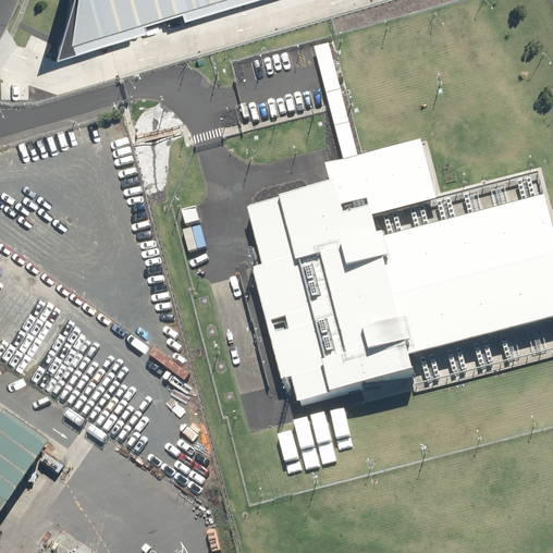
[(65,0),(62,24),(68,38),(186,0),(65,0)]
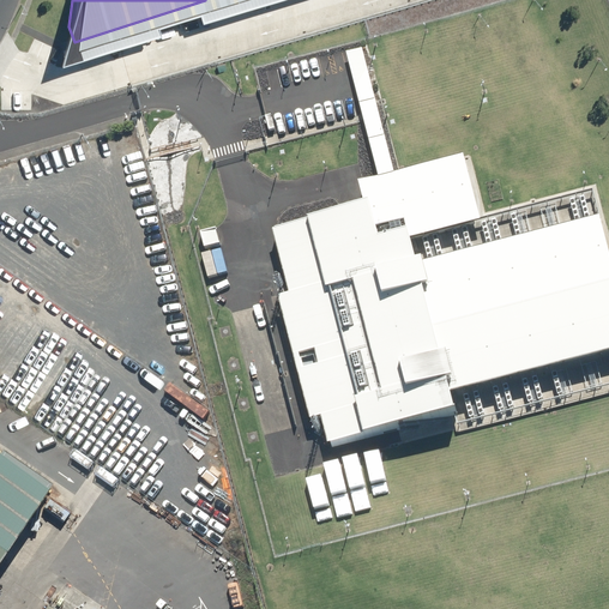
[(384,239),(415,230),(417,239),(482,222),(464,154),(393,170),(361,48),(345,52),(378,175),(357,180),(365,205),(374,203),(384,239)]
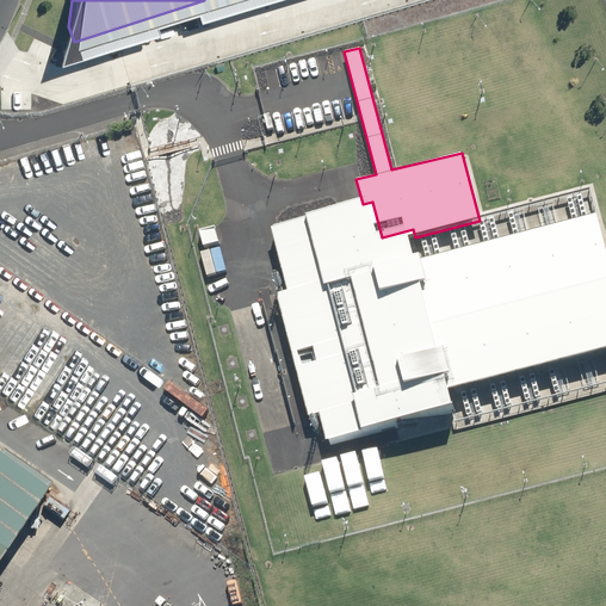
[(323,410),(331,438),(455,406),(450,388),(605,345),(605,245),(598,215),(421,261),(415,237),(413,229),(382,237),(372,202),(363,204),(348,208),(273,228),(290,291),(279,295),(311,414),(323,410)]
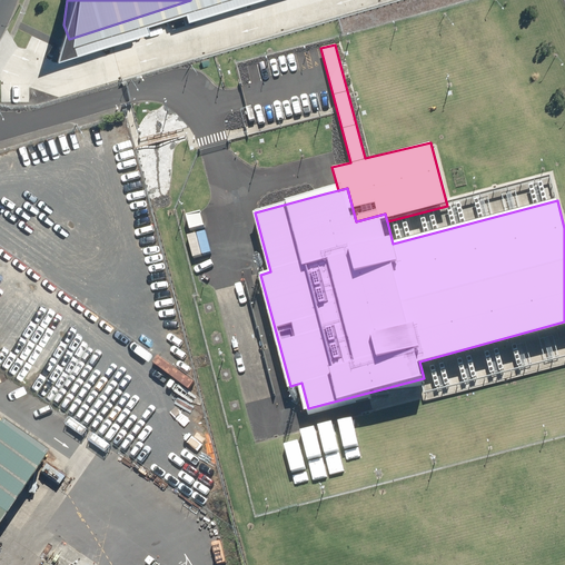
[(190,227),(204,224),(199,210),(187,214),(190,227)]
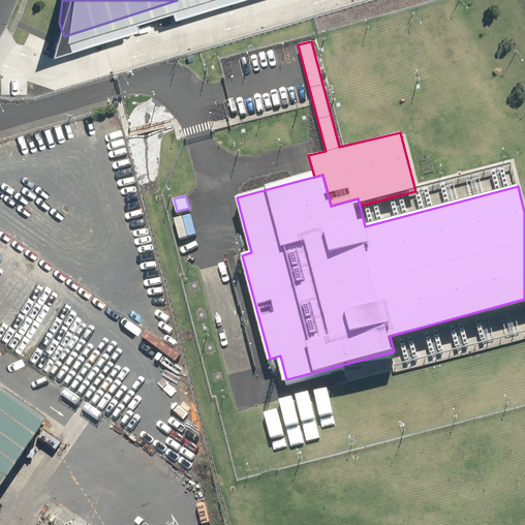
[(316,414),(331,410),(325,384),(310,388),(316,414)]
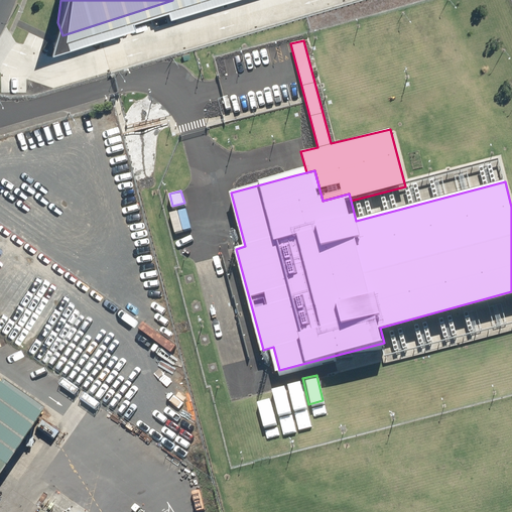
[(291,408),(305,405),(299,379),(285,383),(291,408)]
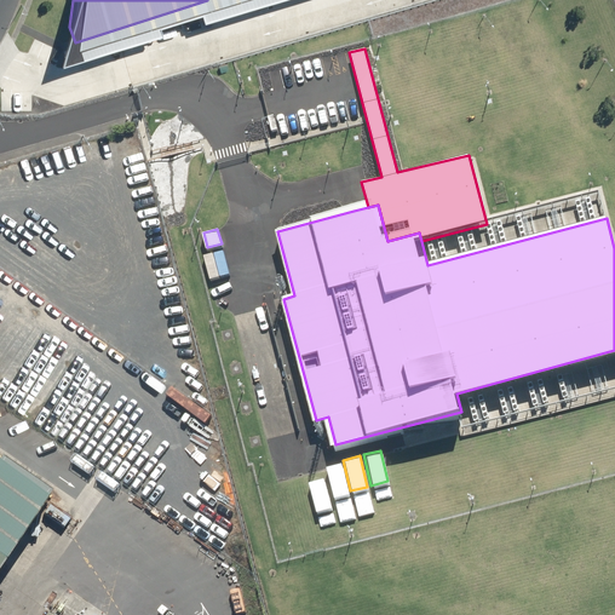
[(333,495),(349,492),(342,461),(325,465),(333,495)]
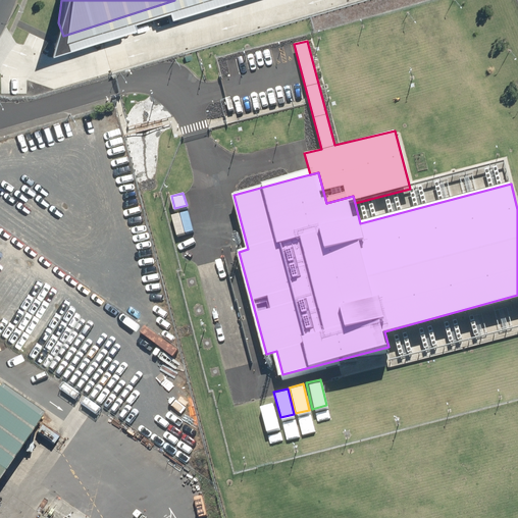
[(0,475),(39,420),(0,393),(0,475)]
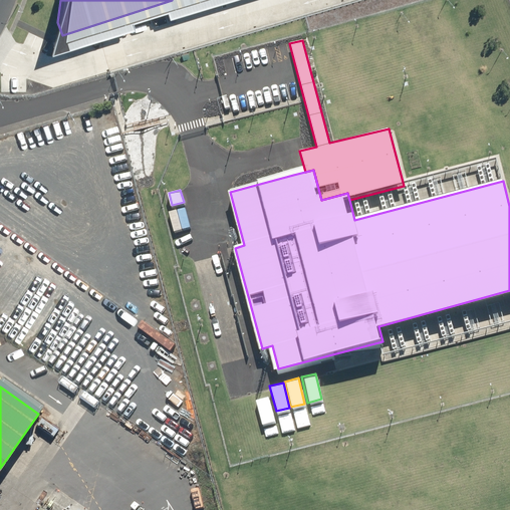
[(259,422),(272,419),(266,394),(252,397),(259,422)]
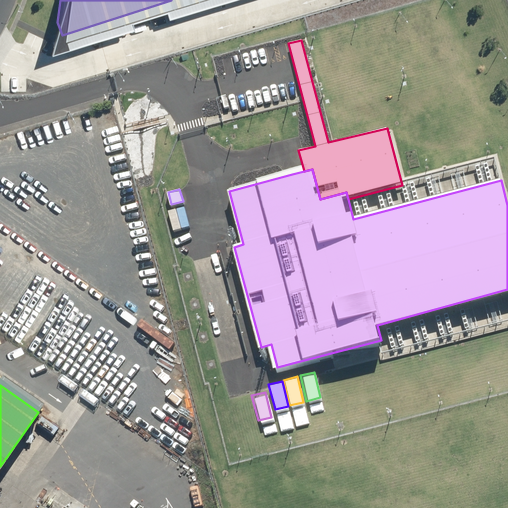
[(309,411),(322,407),(320,399),(307,402),(309,411)]
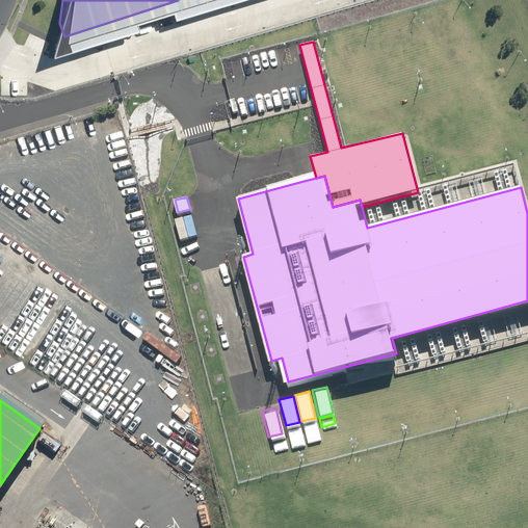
[(306,440),(320,437),(316,420),(301,424),(306,440)]
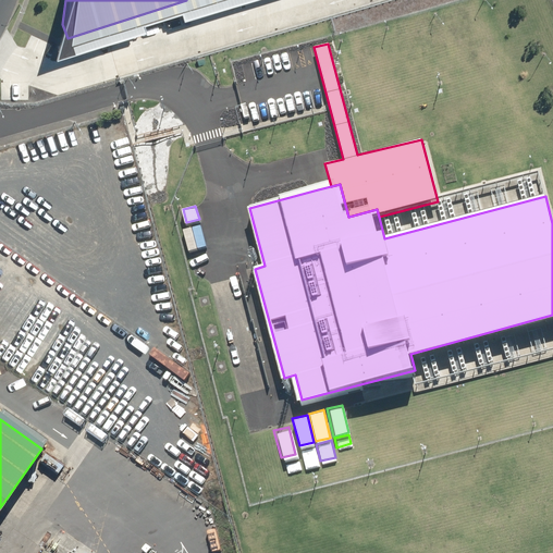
[(304,466),(318,463),(314,445),(299,450),(304,466)]
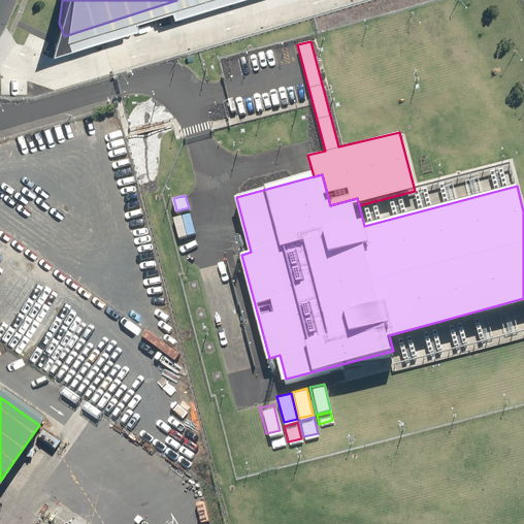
[(270,446),(284,443),(282,433),(268,437),(270,446)]
